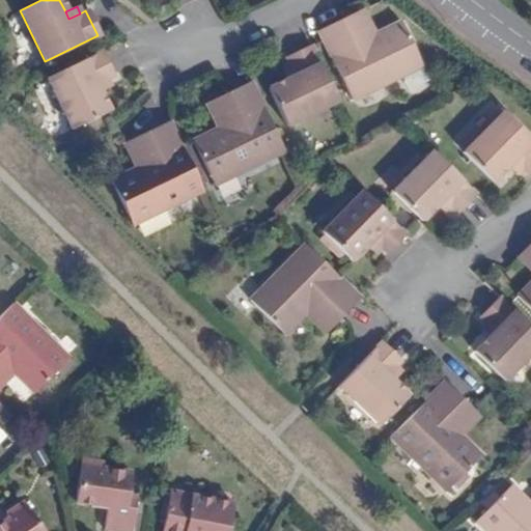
[(364,12),(346,22),(357,45),(375,36),(364,12)]
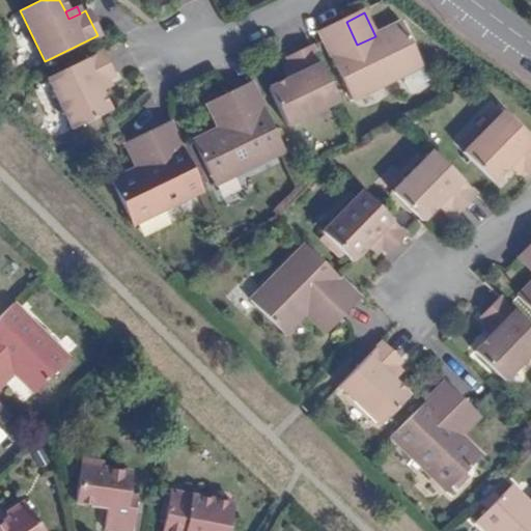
[(357,45),(346,22),(320,34),(353,102),(422,67),(400,24),(375,36),(357,45)]
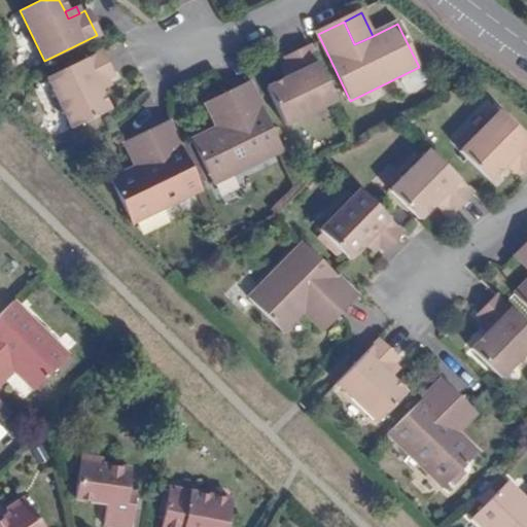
[(286,125),(336,102),(309,46),(286,58),(289,64),(294,74),(286,78),(268,86),(286,125)]
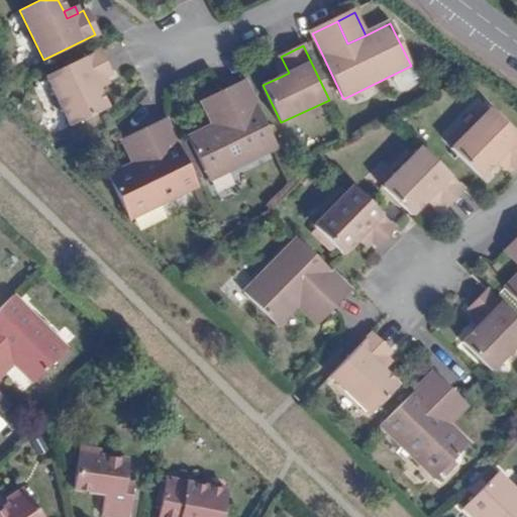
[(98,50),(44,77),(69,126),(105,108),(96,91),(92,82),(103,77),(109,74),(98,50)]
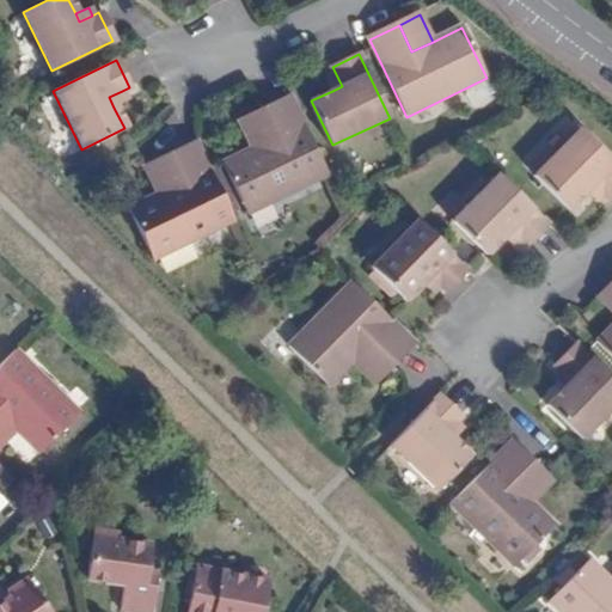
[(342,86),(336,74),(326,79),(332,91),(342,86)]
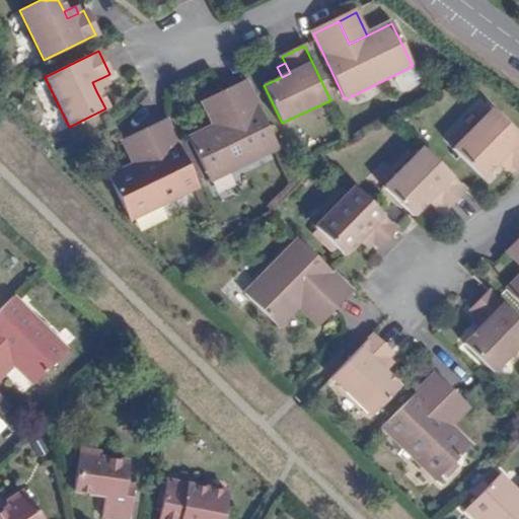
[(92,82),(96,91),(107,85),(103,77),(92,82)]
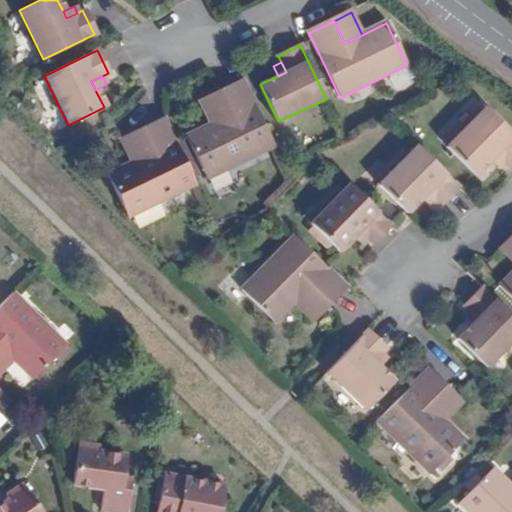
[(274,146),(242,80),(219,92),(230,115),(212,123),(187,135),(207,178),(274,146)]
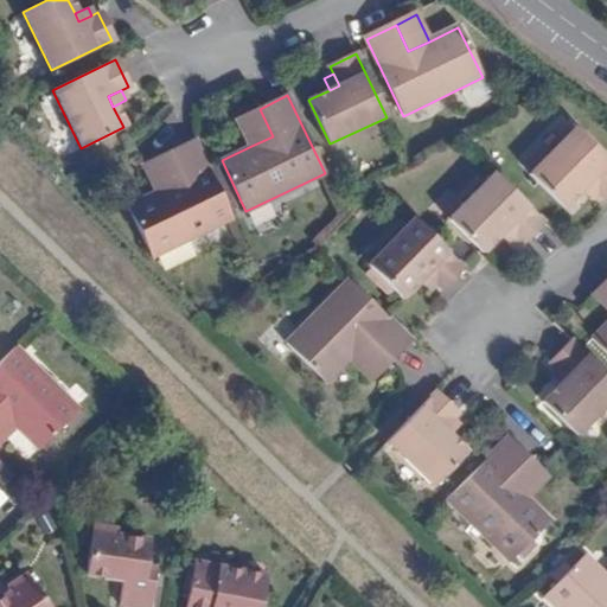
[(238,119),(251,146),(273,136),(260,109),(238,119)]
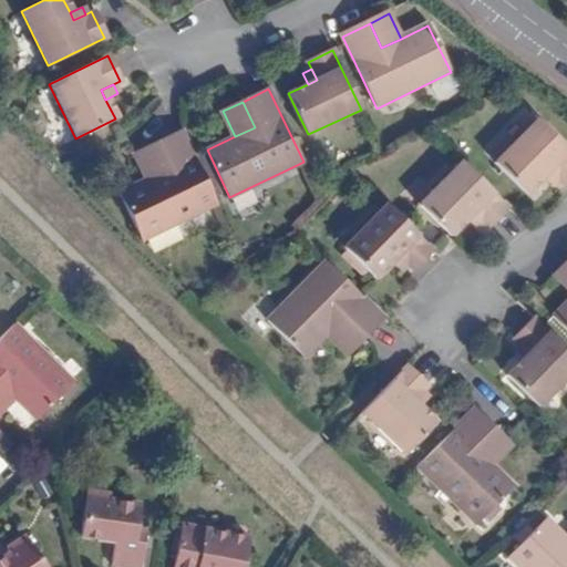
[(547,173),(557,182),(563,187),(566,182),(566,151),(536,121),(494,164),(526,194),(542,178),(547,173)]
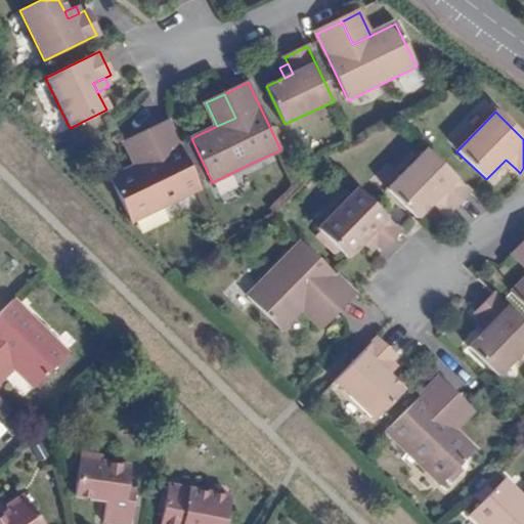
[(133,222),(200,188),(167,121),(143,133),(155,155),(136,164),(111,177),(133,222)]
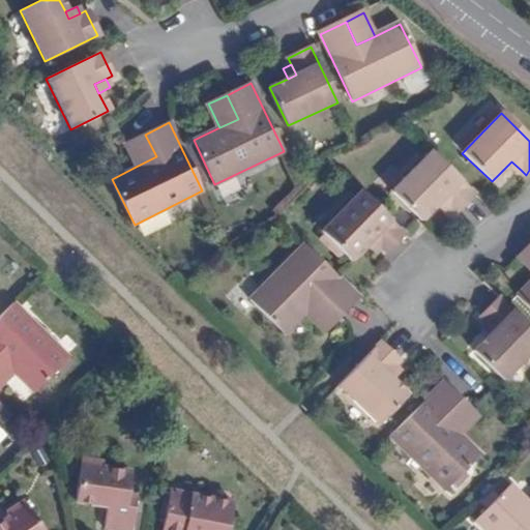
[(127,144),(138,166),(156,156),(145,135),(127,144)]
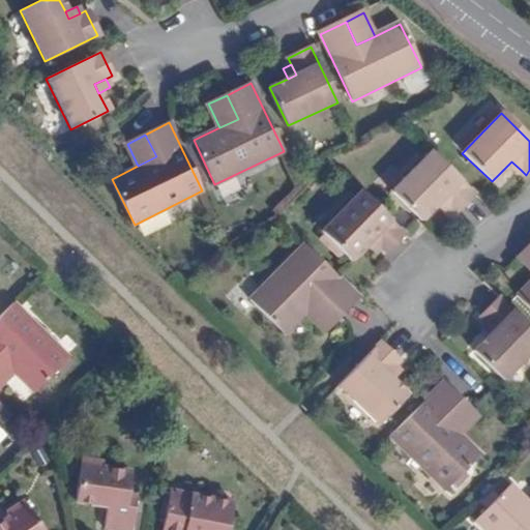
[(457,213),(475,195),(433,152),(392,194),(420,222),(436,206),(442,200),(450,208),(457,213)]
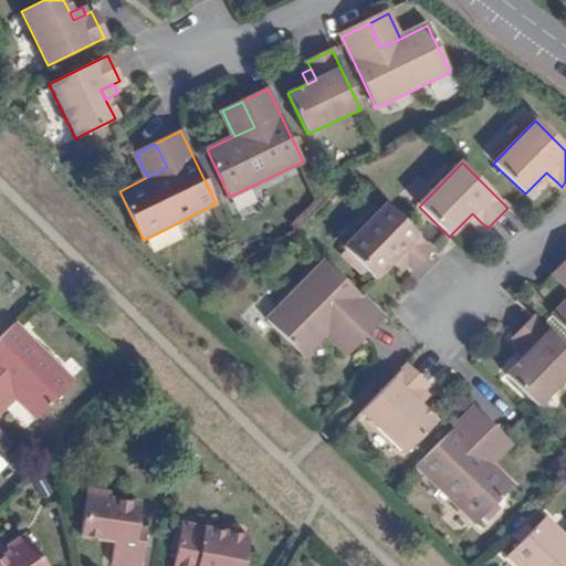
[(551,188),(556,181),(546,173),(541,178),(551,188)]
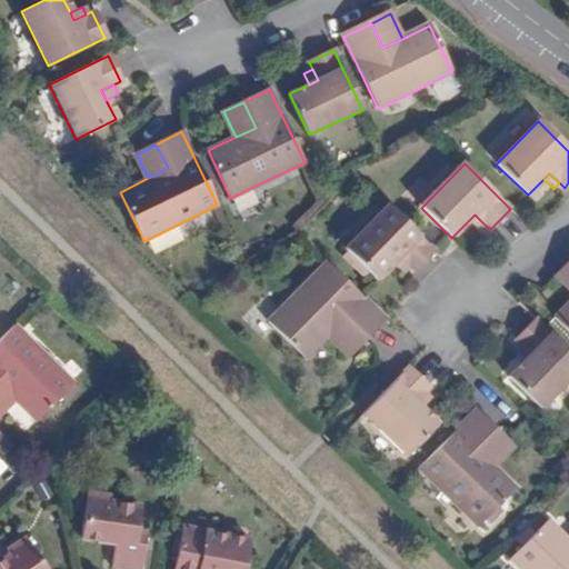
[(412,273),(435,251),(387,205),(343,249),(376,280),(391,265),(398,258),(407,268),(412,273)]
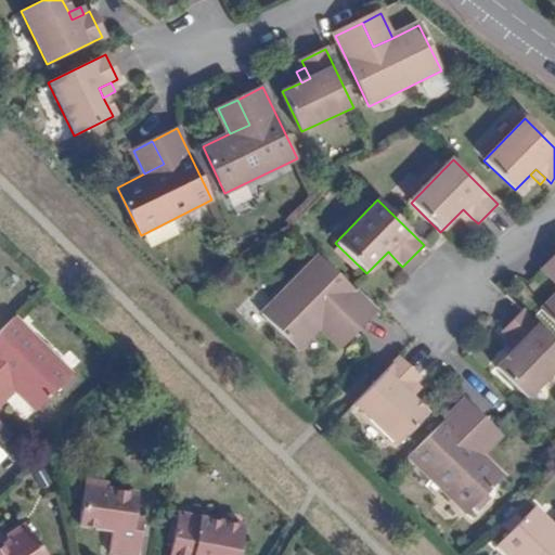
[(463,209),(456,216),(465,224),(472,218),(463,209)]
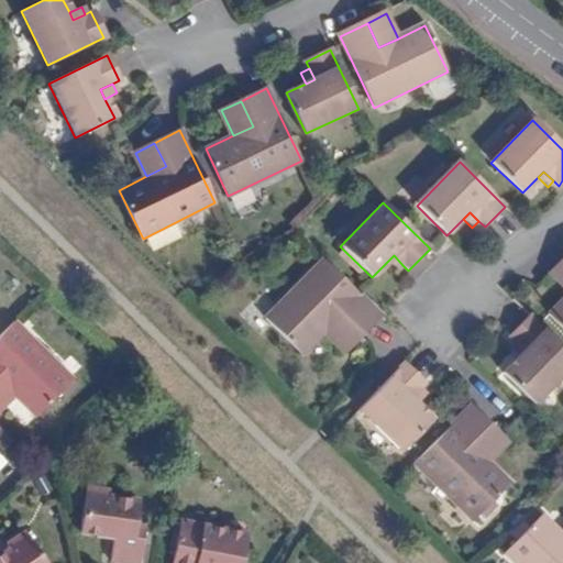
[(394,255),(387,262),(396,271),(403,265),(394,255)]
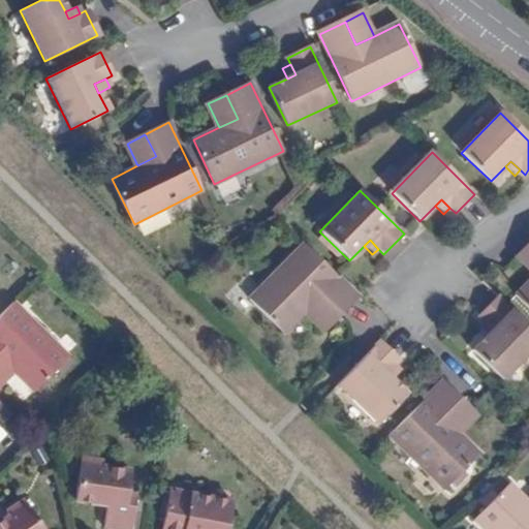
[(358,297),(304,244),(250,299),(285,333),(305,313),(319,299),(338,317),(358,297)]
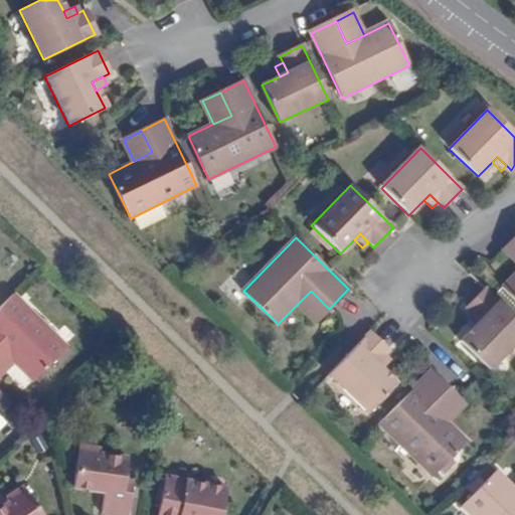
[(514,237),(503,250),(514,262),(514,237)]
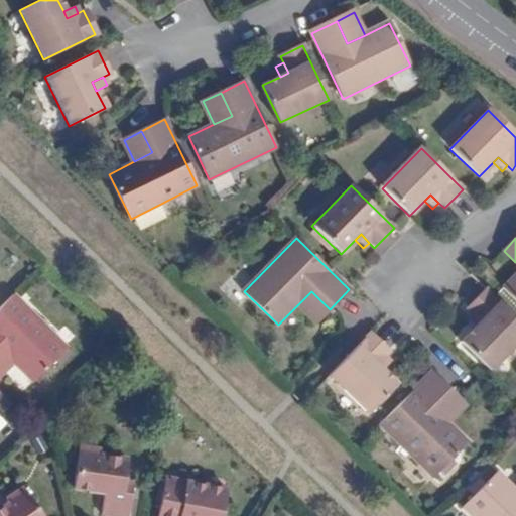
[(515,274),(504,287),(515,299),(515,274)]
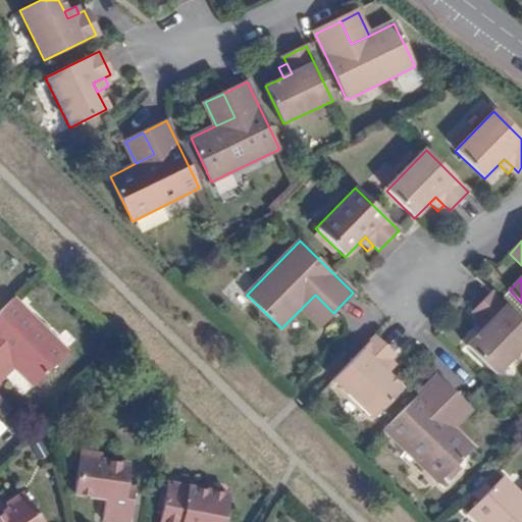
[(521,348),(521,322),(492,293),(474,311),(478,315),(487,324),(481,330),(467,345),(496,374),(521,348)]
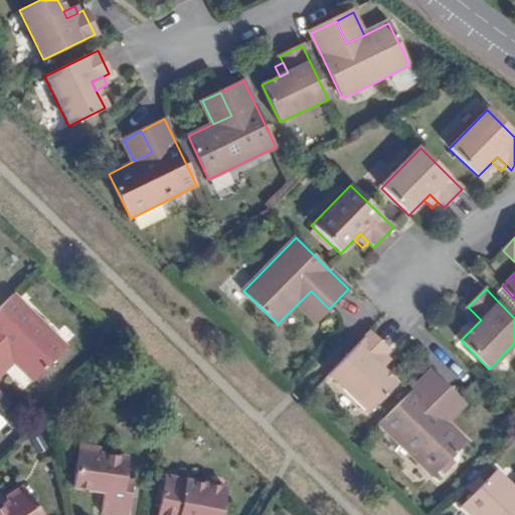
[(311,291),(297,305),(315,323),(329,309),(311,291)]
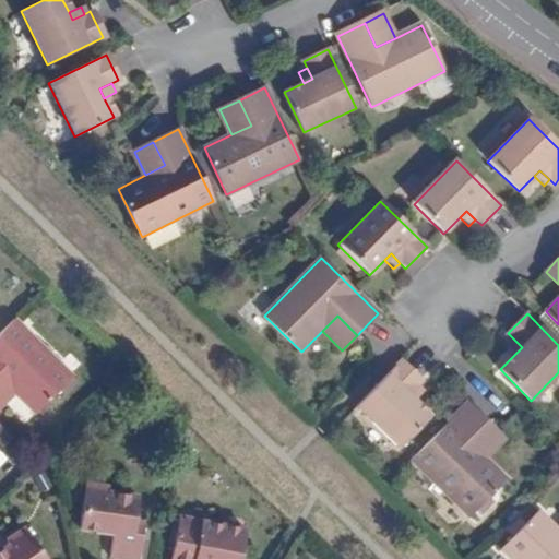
[(72,379),(12,320),(0,332),(0,381),(13,395),(35,416),(72,379)]
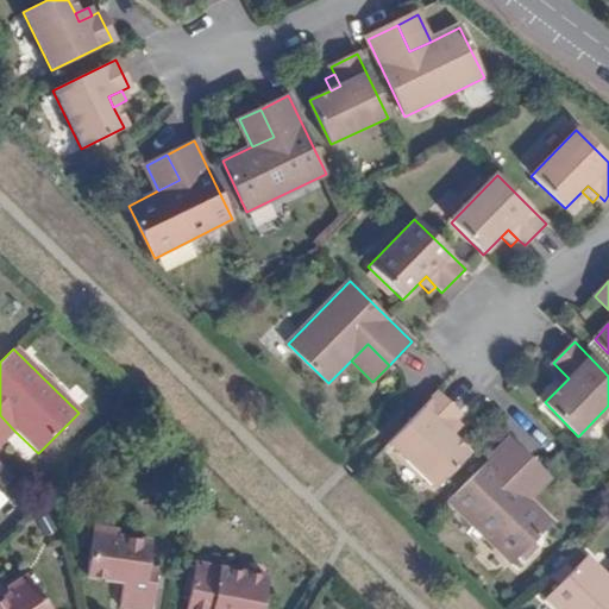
[(569,378),(558,368),(551,375),(562,385),(569,378)]
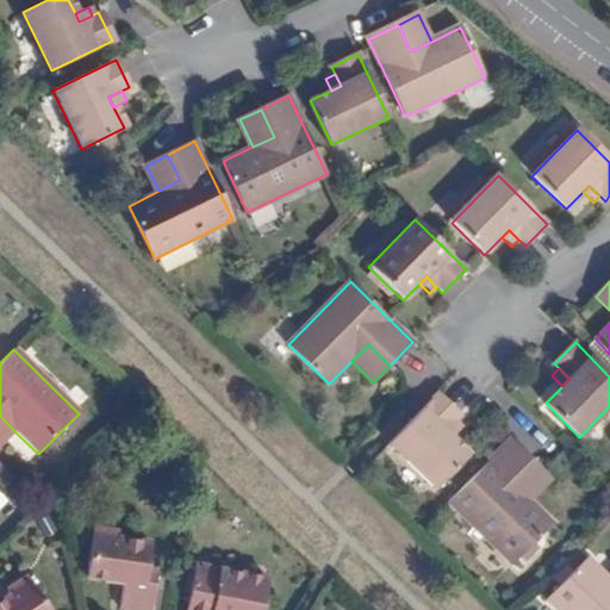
[(435,396),(388,444),(434,489),(467,455),(449,439),(442,433),(452,422),(458,417),(435,396)]
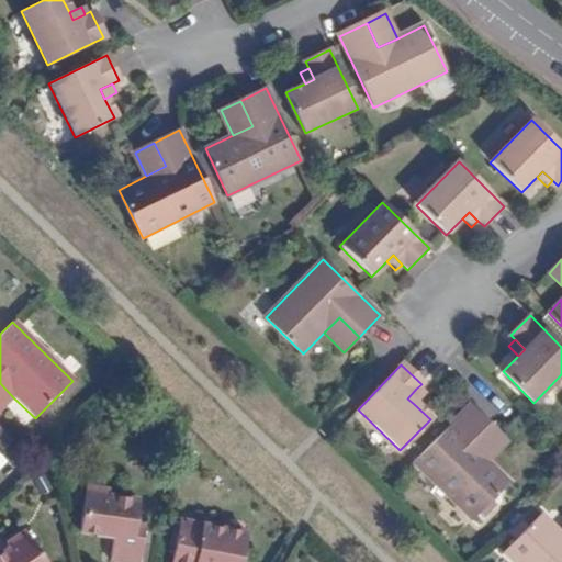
[(0,411),(13,397),(0,383),(0,411)]
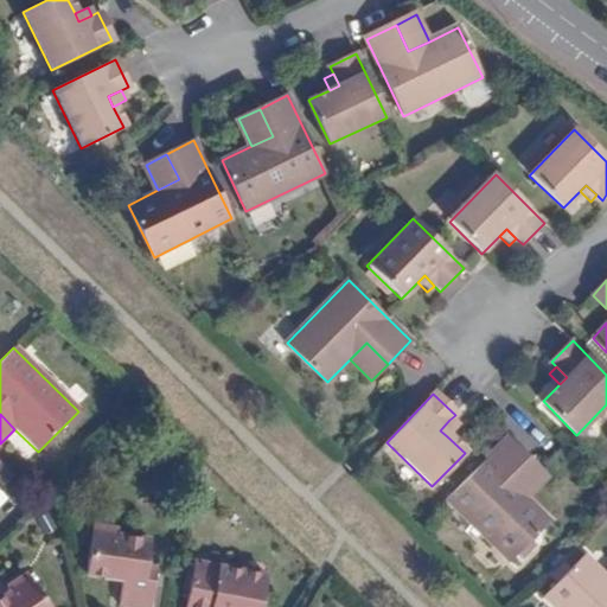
[(440,430),(447,436),(457,427),(449,420),(440,430)]
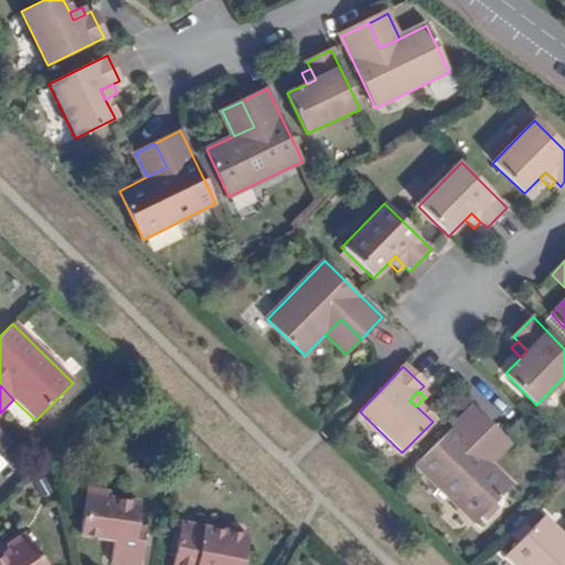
[(470,408),(415,465),(473,522),(509,484),(487,464),(472,449),(491,429),(470,408)]
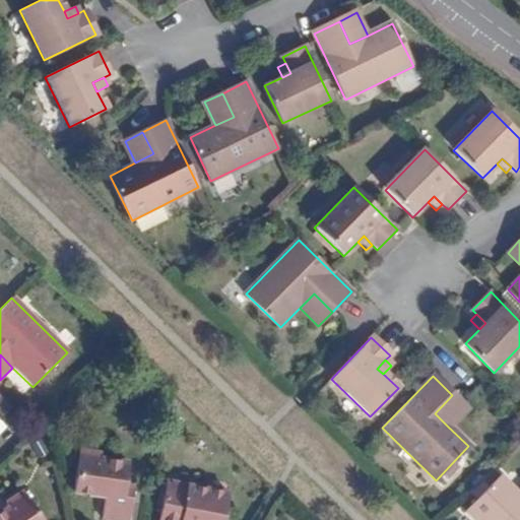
[(435,413),(448,427),(466,408),(452,395),(435,413)]
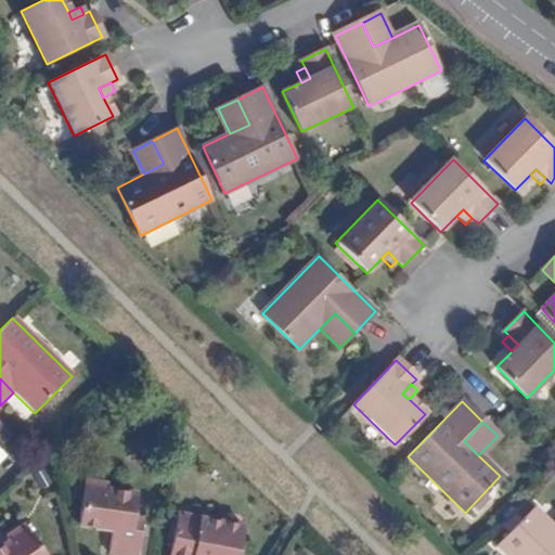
[(114,524),(113,531),(110,553),(121,554),(137,554),(143,519),(132,517),(136,494),(106,490),(107,483),(85,480),(77,525),(102,529),(103,523),(114,524)]
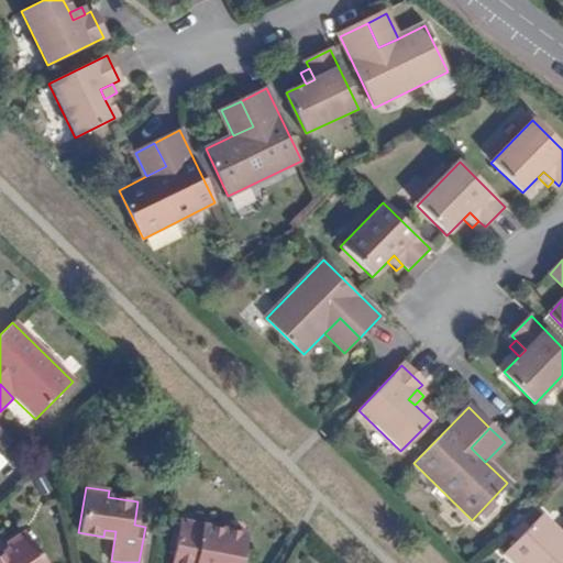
[(504,555),(512,562),(562,562),(562,539),(561,537),(540,517),(504,555)]
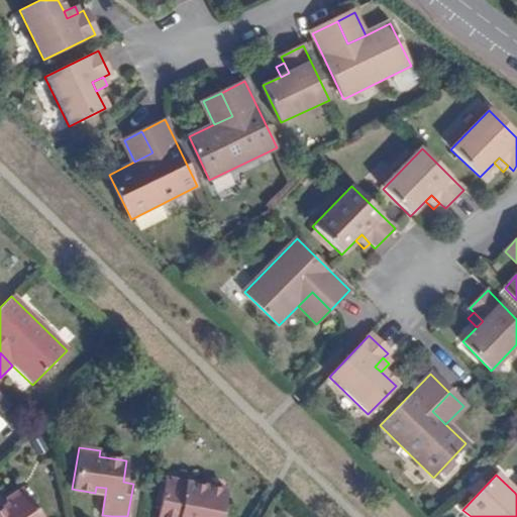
[(220,516),(223,505),(208,501),(210,490),(164,480),(156,516),(220,516)]
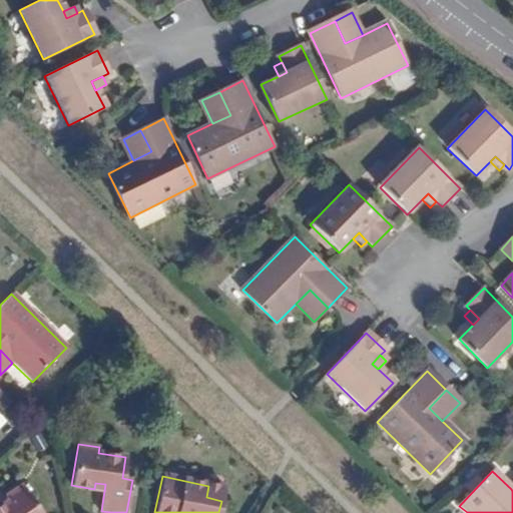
[(43,512),(21,481),(4,493),(8,498),(0,503),(0,512),(43,512)]
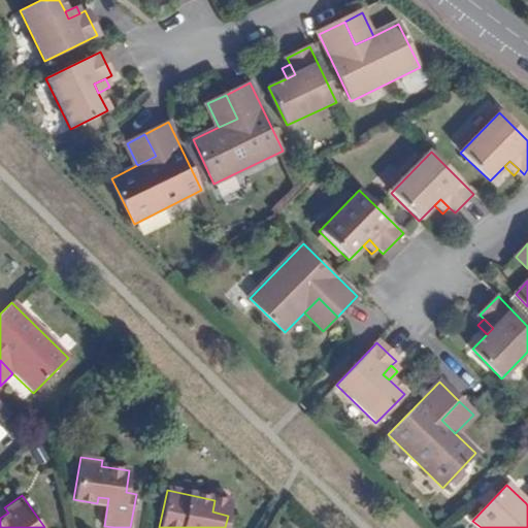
[(212,512),(228,516),(231,503),(215,500),(212,512)]
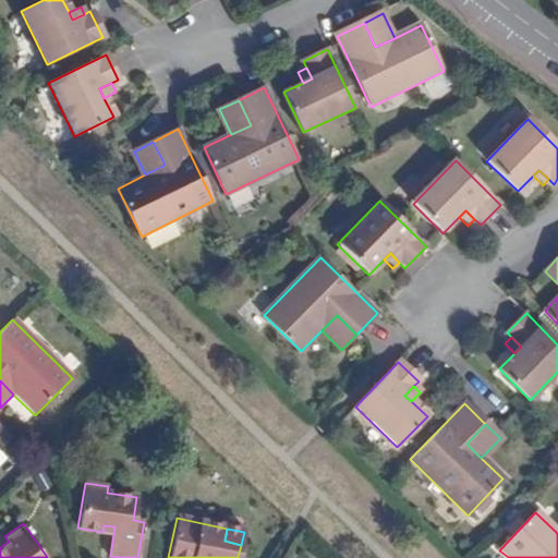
All buildings are outlined.
